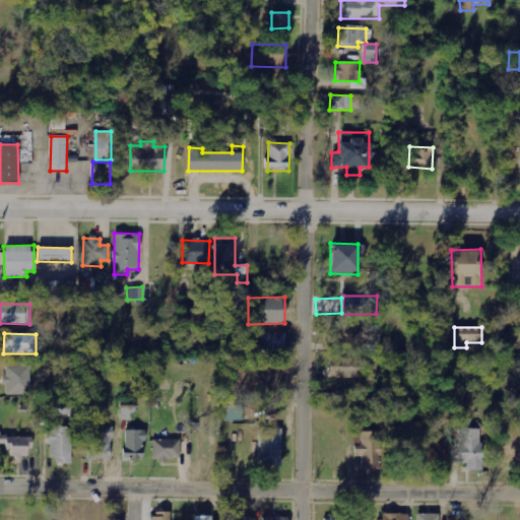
[(286,333),(260,333),(260,353),(285,354),(286,333)]
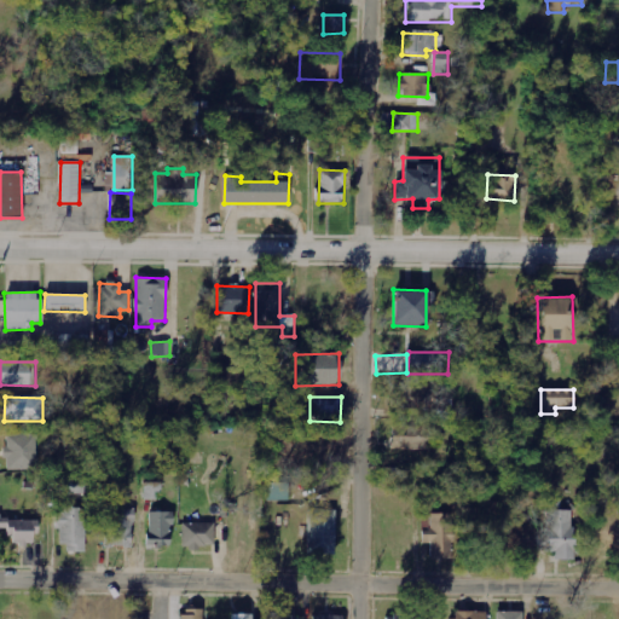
[(392,449),(428,450),(429,426),(393,424),(392,449)]
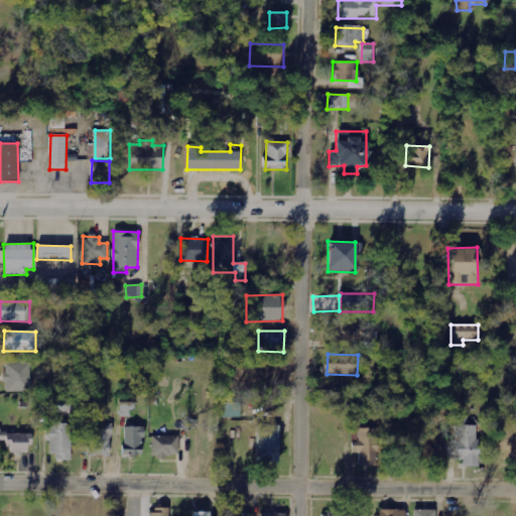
[(5,392),(31,391),(30,362),(4,363),(5,392)]
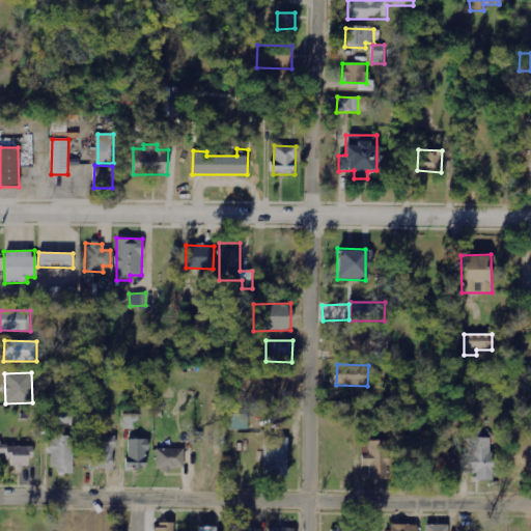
[(81,424),(81,409),(43,409),(43,423),(81,424)]
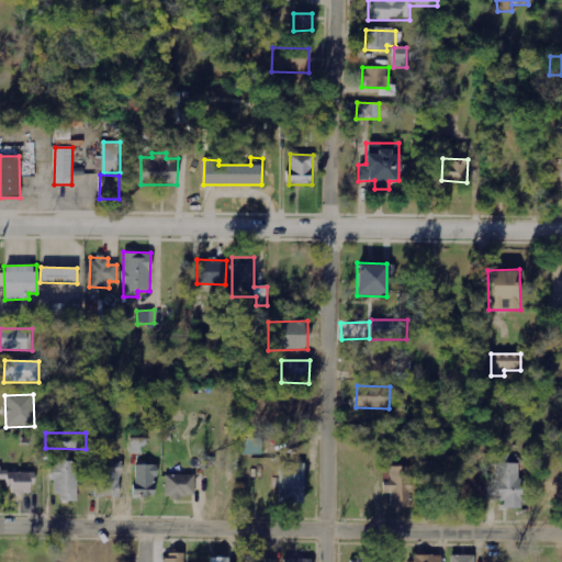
[(146,453),(146,438),(130,438),(130,453),(146,453)]
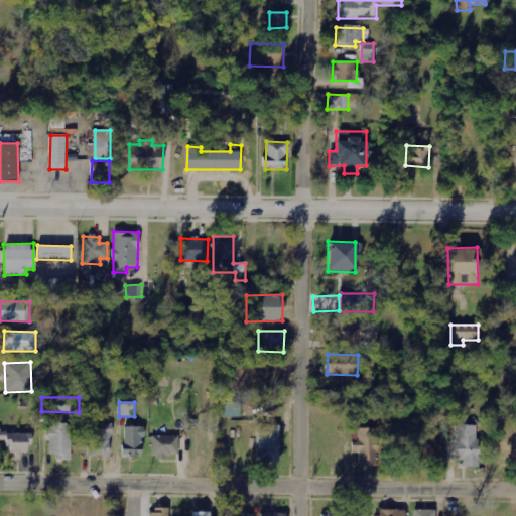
[(222,418),(241,417),(241,402),(222,403),(222,418)]
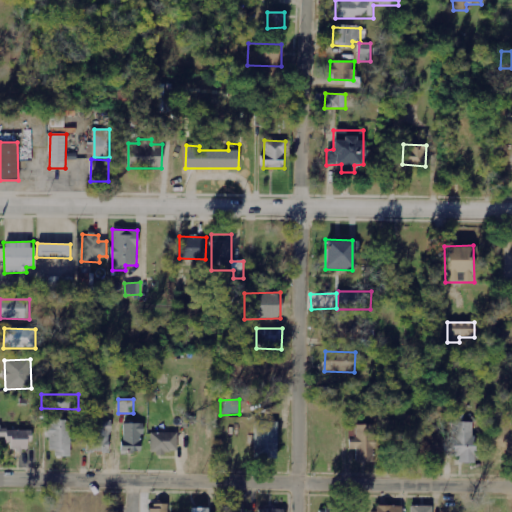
[(49,454),(70,455),(71,420),(47,420),(46,438),(50,438),(49,454)]
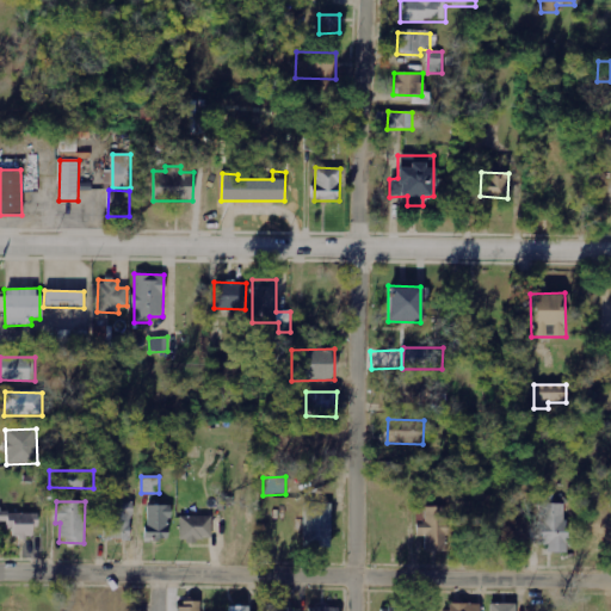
[(566,550),(567,504),(539,503),(538,550),(566,550)]
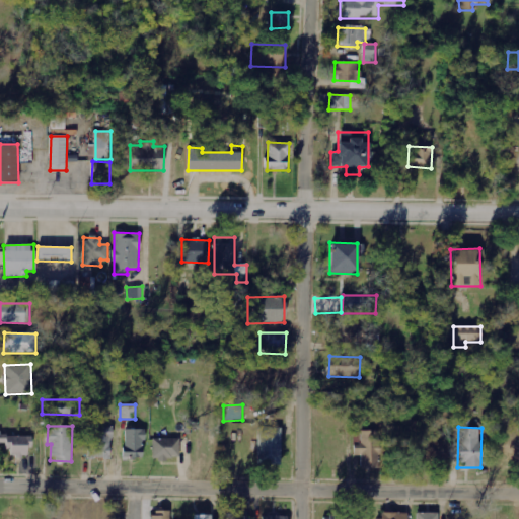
[(89,458),(112,458),(112,428),(89,428),(89,458)]
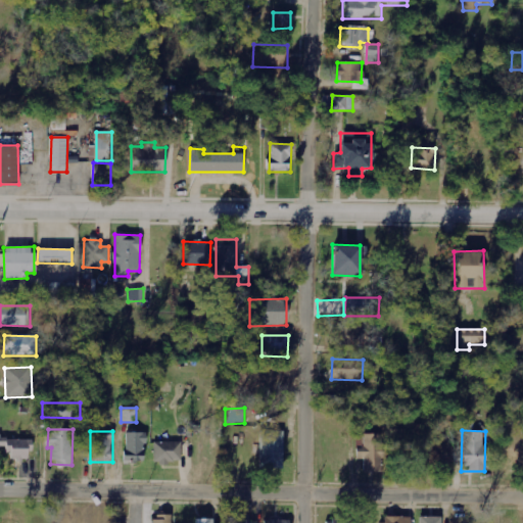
[(283,469),(284,431),(259,431),(258,468),(283,469)]
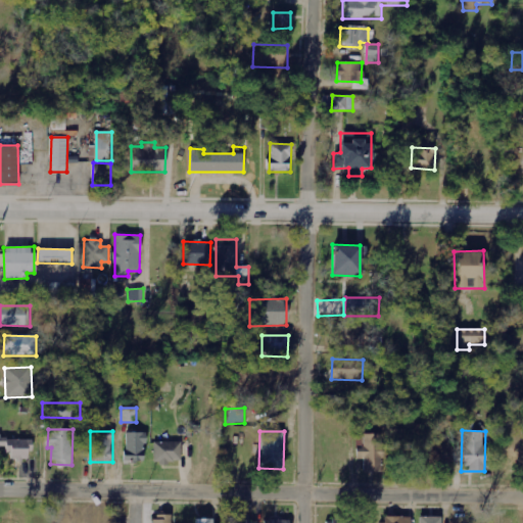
[(145,432),(126,432),(125,461),(144,462),(145,432)]
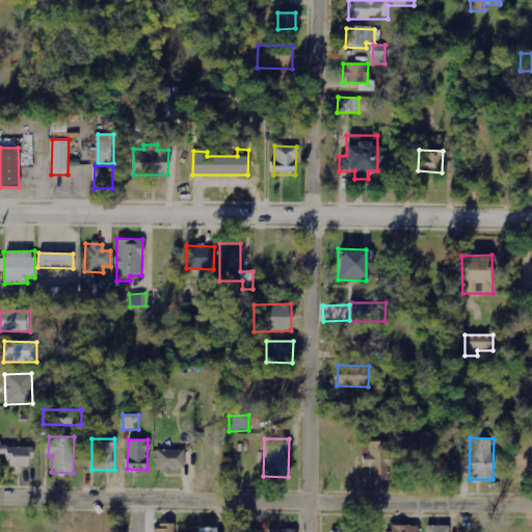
[(370,456),(363,456),(363,468),(370,467),(370,479),(392,479),(391,442),(370,442),(370,456)]
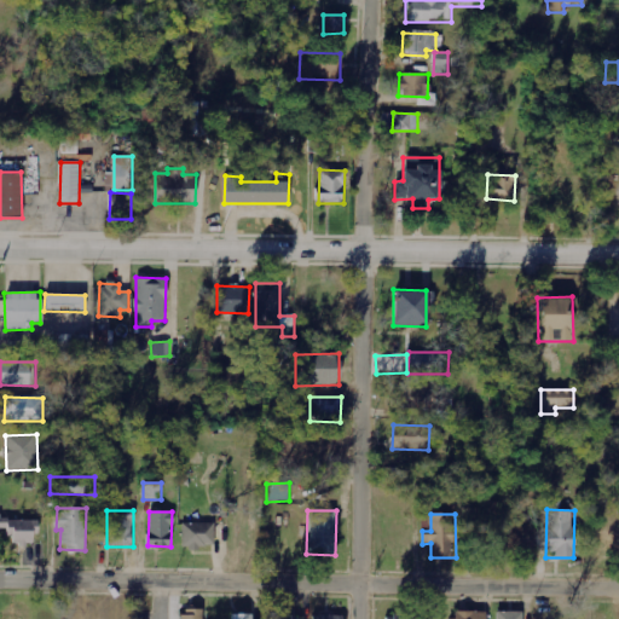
[(33,545),(33,533),(38,533),(39,519),(0,518),(0,528),(10,528),(10,544),(33,545)]
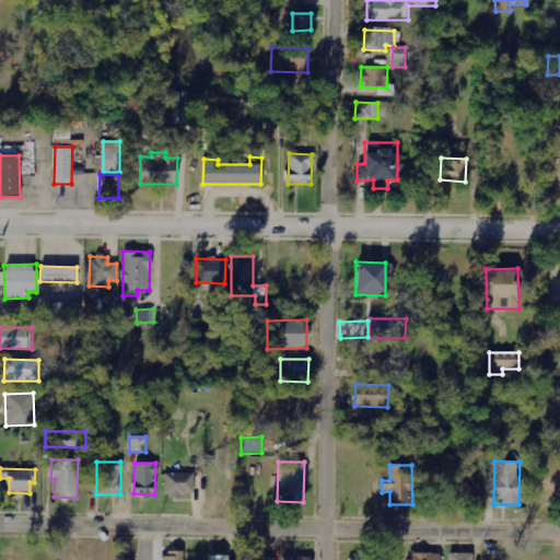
[(194,496),(194,474),(165,474),(165,496),(194,496)]
